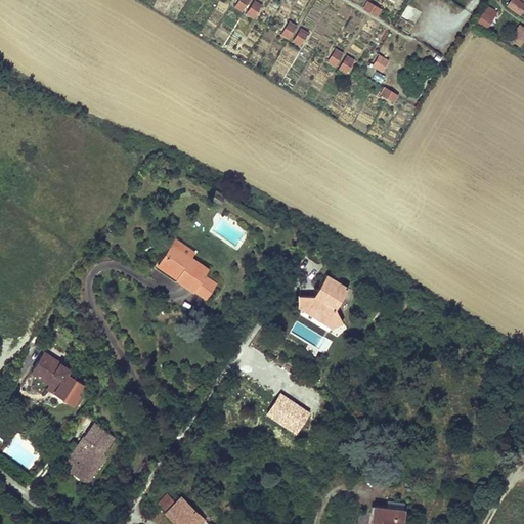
[(523,3),(520,0),(508,0),(505,4),(518,15),(523,8),(523,3)]
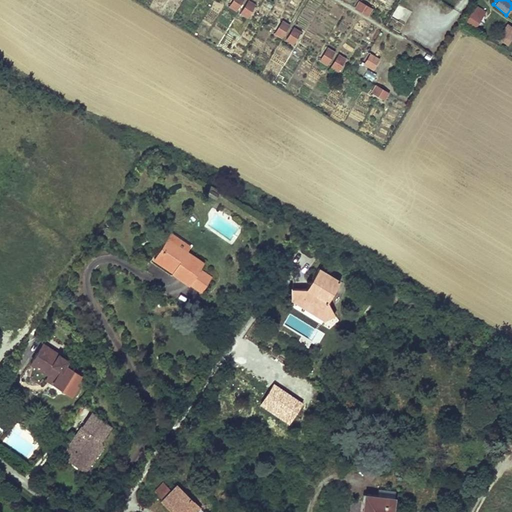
[(244,9),(250,13),(255,5),(249,1),(244,9)]
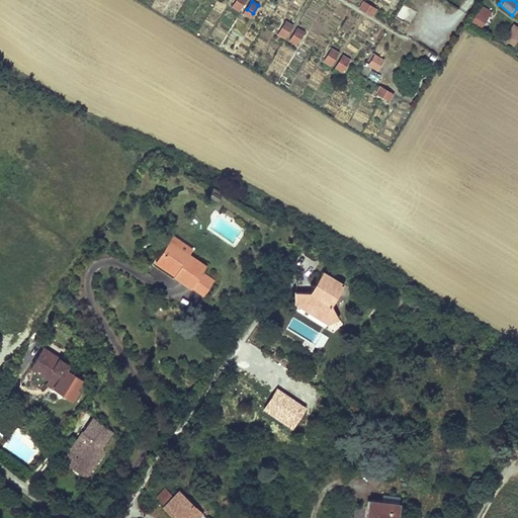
[(367,1),(363,8),(372,13),(375,6),(367,1)]
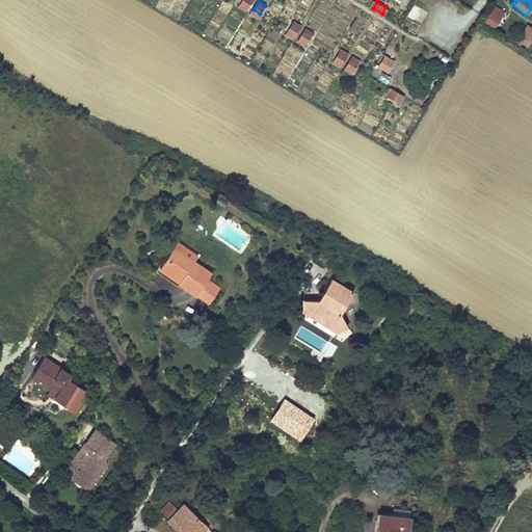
[(491,3),(482,22),(496,28),(504,10),(491,3)]
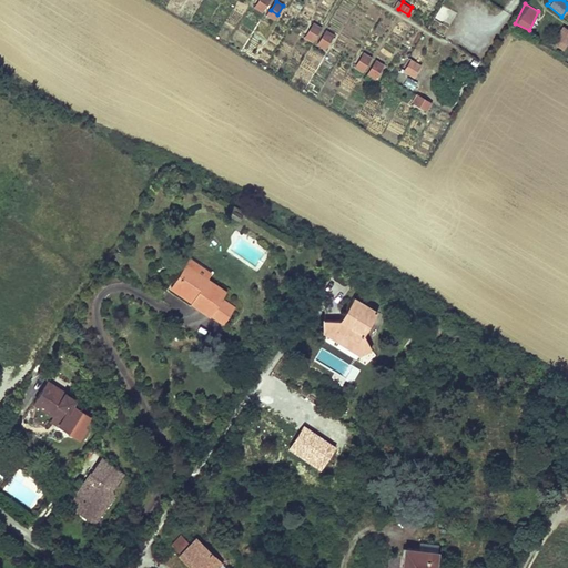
[(308,33),(316,38),(322,28),(314,23),(308,33)]
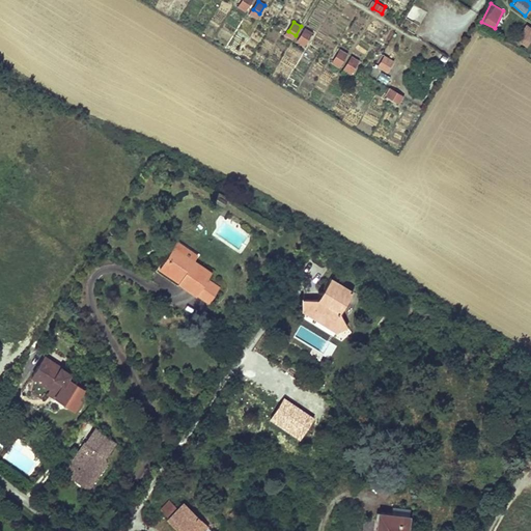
[(526,48),(530,39),(530,26),(526,24),(514,40),(526,48)]
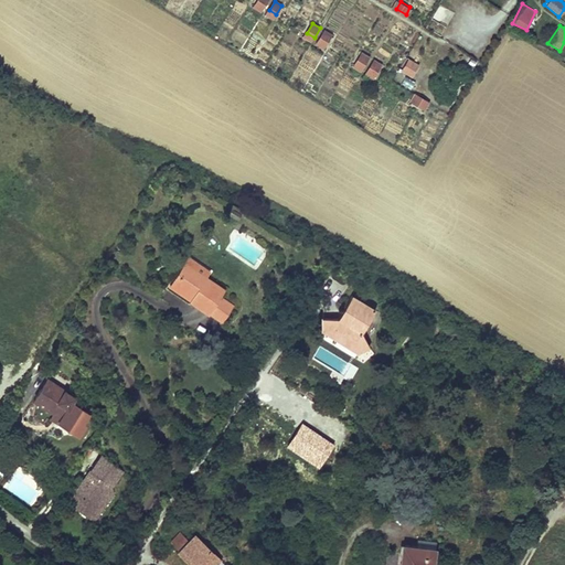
[(319,41),(326,45),(332,35),(324,31),(319,41)]
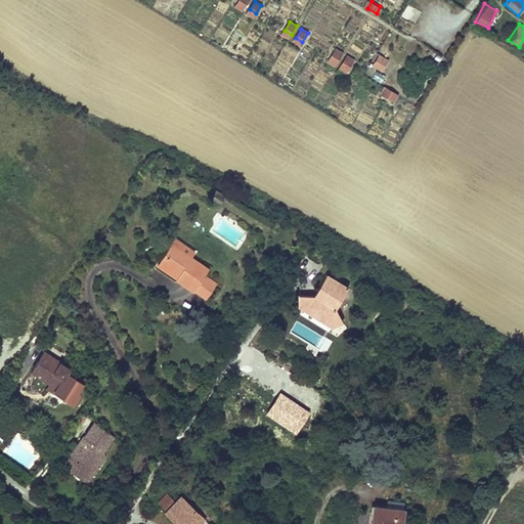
[(331,58),(337,62),(343,53),(336,49),(331,58)]
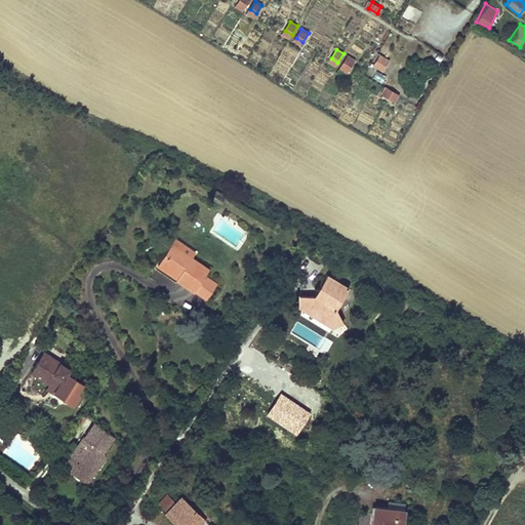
[(378,52),(371,66),(382,72),(390,59),(378,52)]
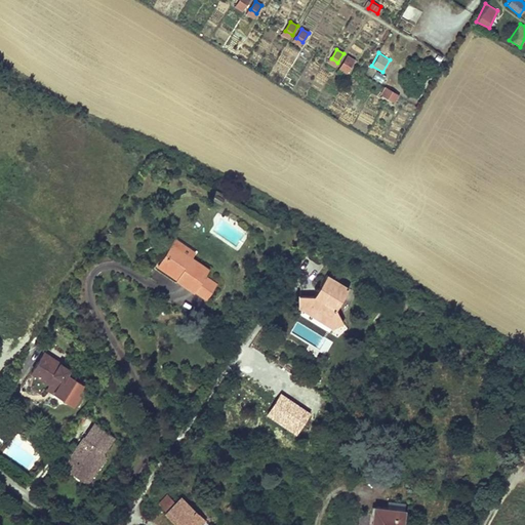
[(342,66),(349,69),(354,61),(348,56),(342,66)]
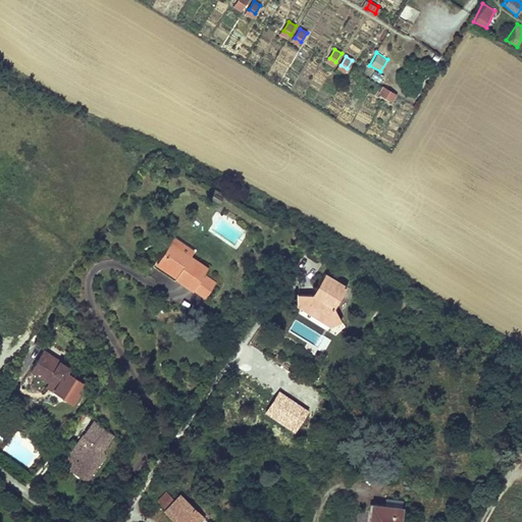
[(392,98),(396,92),(386,87),(382,93),(392,98)]
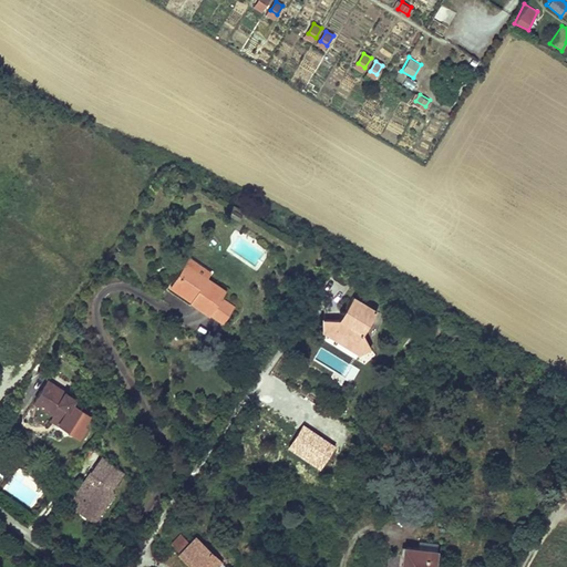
[(212,274),(191,259),(182,272),(182,271),(174,284),(172,281),(166,290),(191,307),(188,311),(206,322),(210,315),(220,299),(226,291),(208,279),(212,274)]
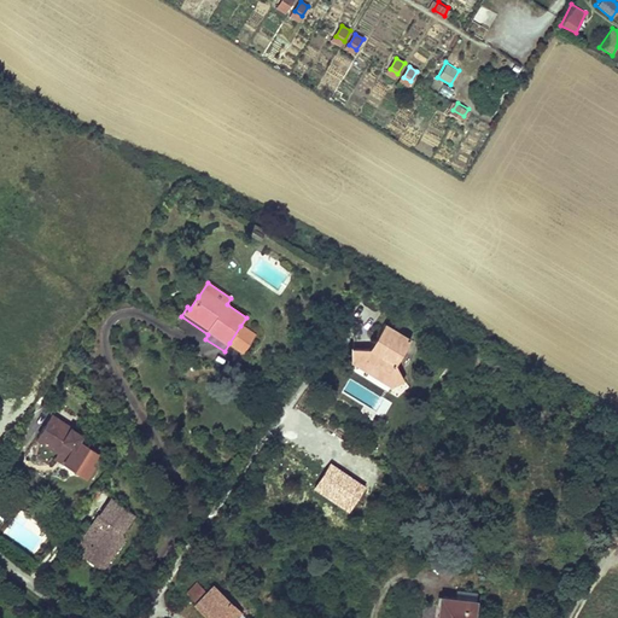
[(181,316),(176,324),(203,342),(205,339),(208,334),(181,316)]
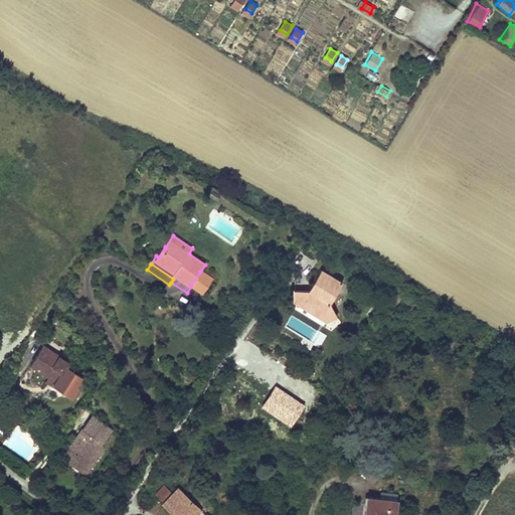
[(213,279),(200,272),(191,286),(204,294),(213,279)]
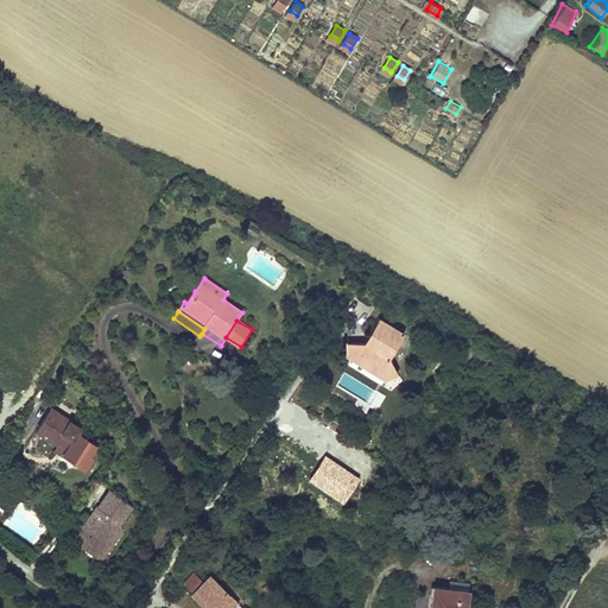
[(404,336),(379,321),(368,337),(372,340),(367,347),(363,346),(347,344),(346,359),(359,360),(379,373),(385,382),(398,375),(390,361),(404,336)]
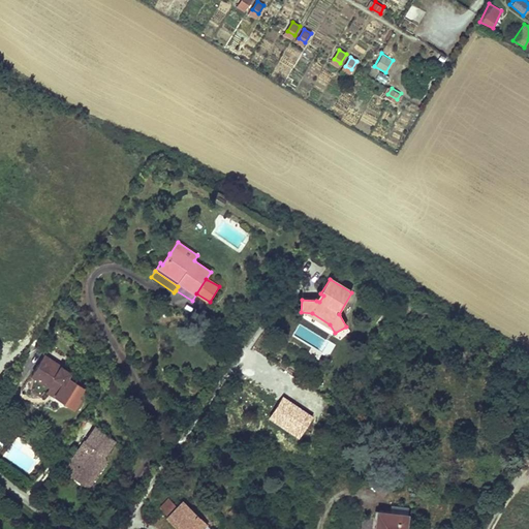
[(330,324),(312,313),(301,312),(335,333),(330,324)]
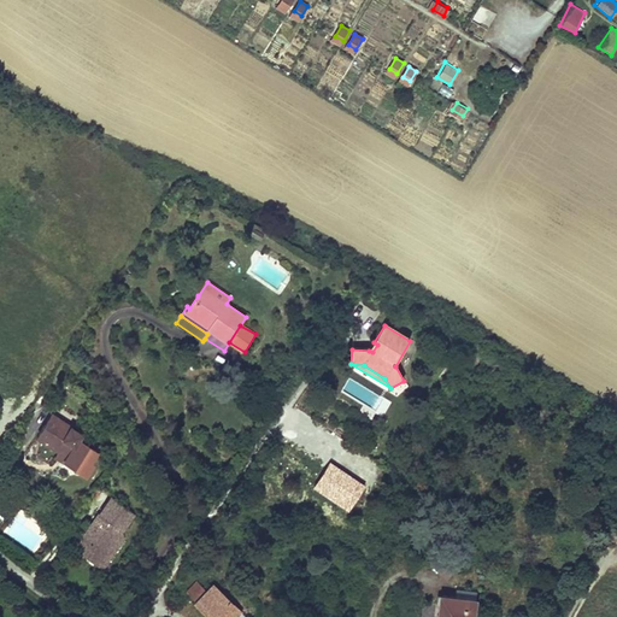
[(62,447),(70,452),(66,457),(88,471),(103,448),(82,435),(84,430),(56,411),(41,433),(62,447)]
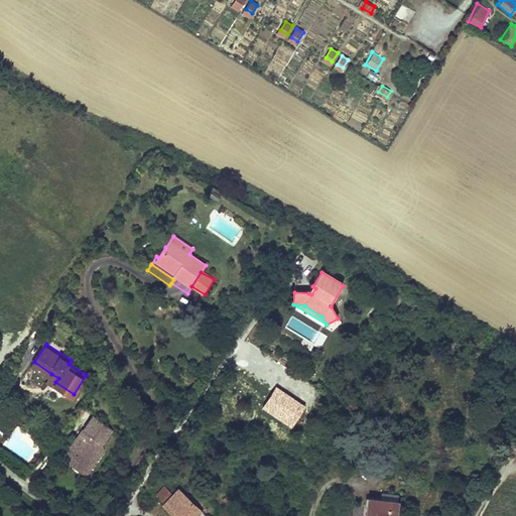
[(49,378),(55,382),(58,378),(51,374),(49,378)]
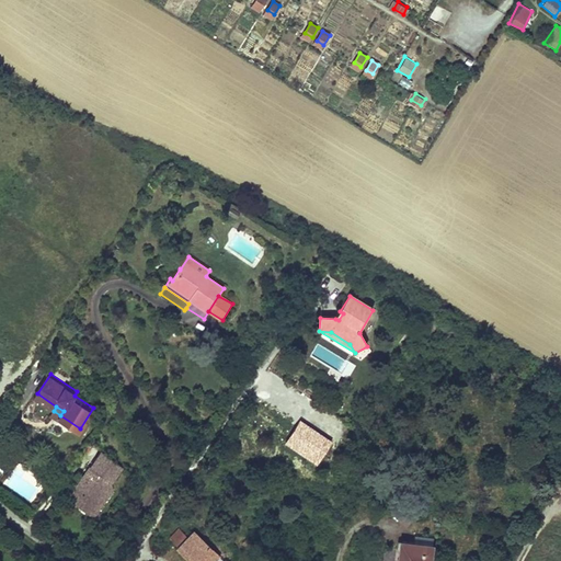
[(123,462),(103,448),(92,462),(91,464),(94,466),(90,472),(87,470),(77,483),(79,484),(71,495),(89,508),(104,488),(113,487),(112,478),(123,462)]
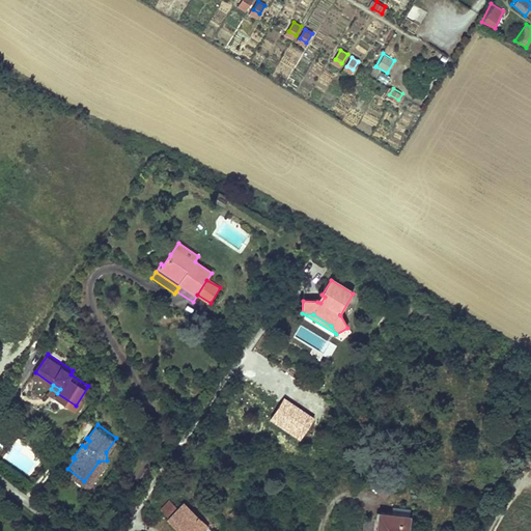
[(67,469),(75,458),(73,457),(65,468),(67,469)]
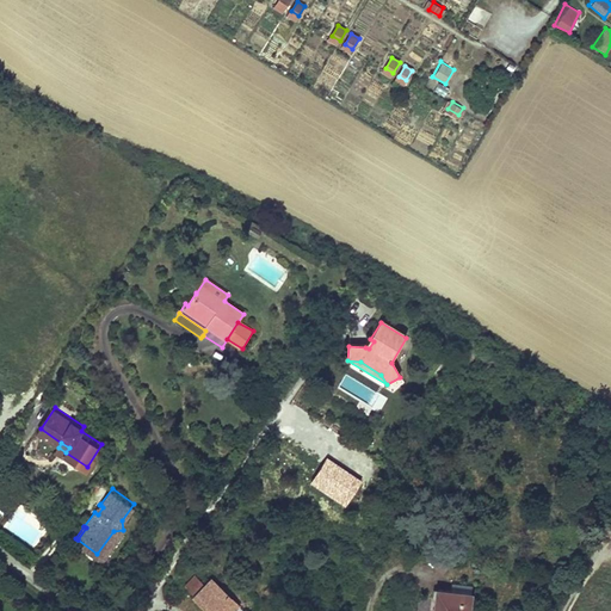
[(102,559),(123,530),(113,531),(97,554),(102,559)]
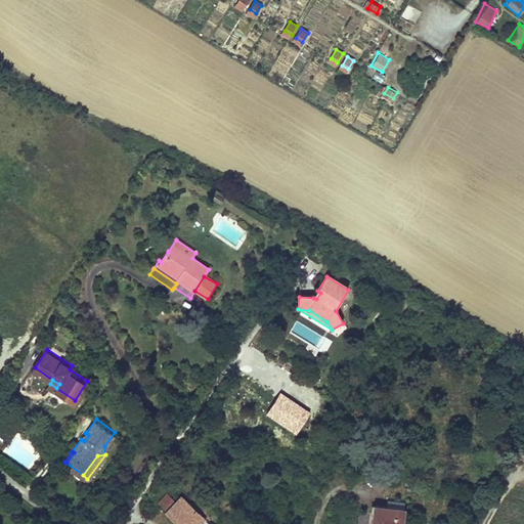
[(170,508),(177,499),(169,491),(162,499),(170,508)]
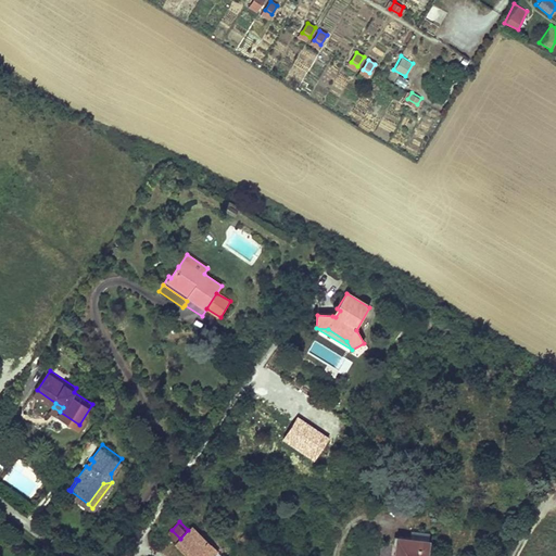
[(180,539),(178,541),(193,555),(192,555),(211,555),(218,550),(193,525),(188,530),(180,539)]
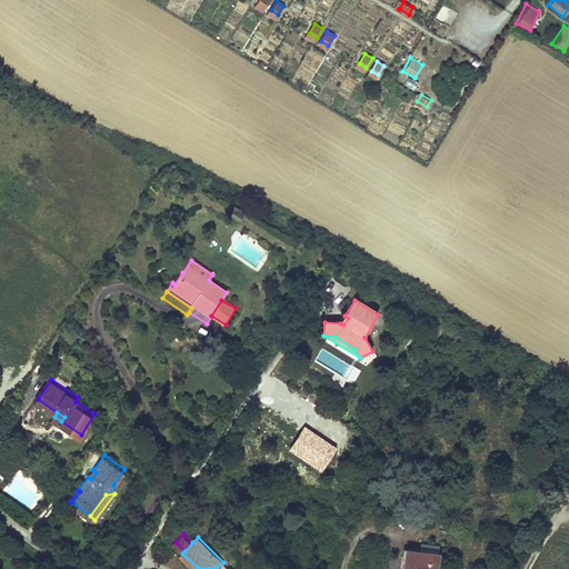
[(420,550),(439,552),(440,546),(420,543),(420,550)]
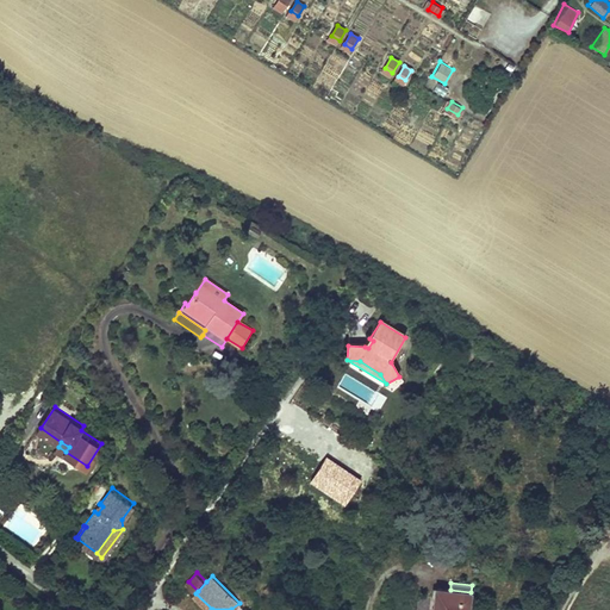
[(435,587),(431,609),(468,609),(470,605),(471,592),(450,590),(435,587)]
